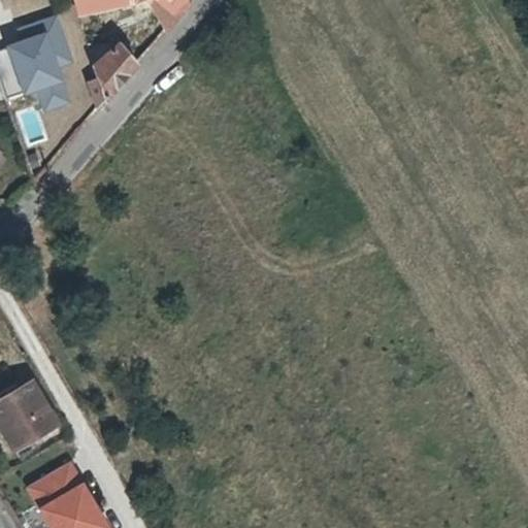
[(75,0),(81,22),(152,4),(155,9),(170,31),(192,4),(190,0),(75,0)]
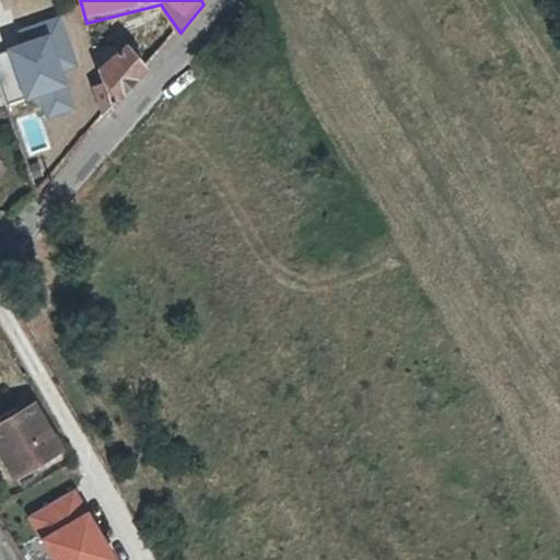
[(21,45),(0,51),(0,86),(8,109),(39,98),(46,119),(76,109),(62,71),(78,66),(60,15),(16,31),(21,45)]
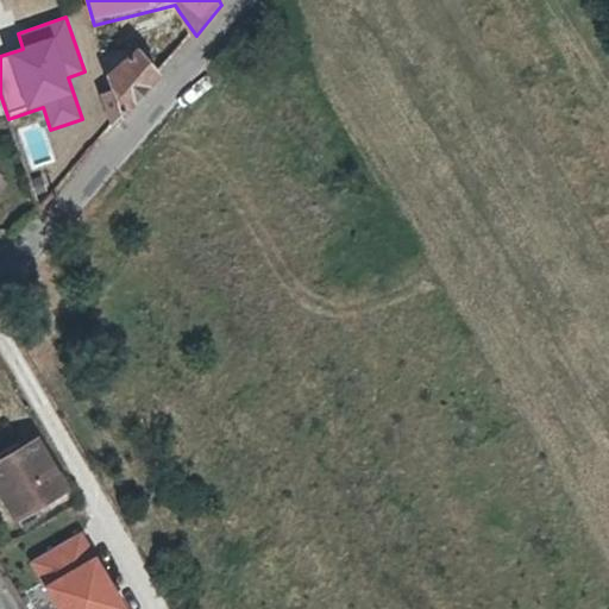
[(126,115),(163,76),(143,52),(121,69),(115,74),(113,77),(115,83),(123,107),(126,115)]
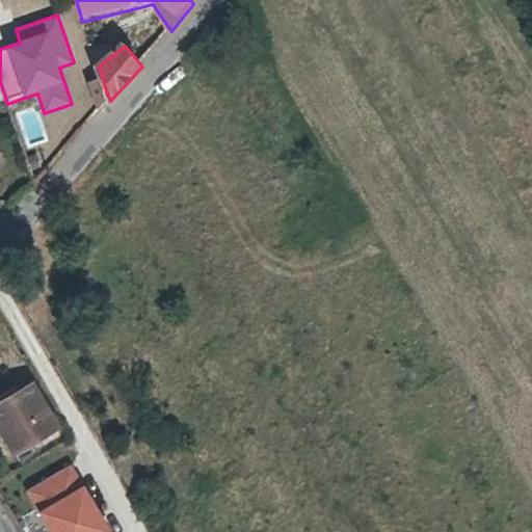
[(107,94),(101,73),(92,75),(100,96),(107,94)]
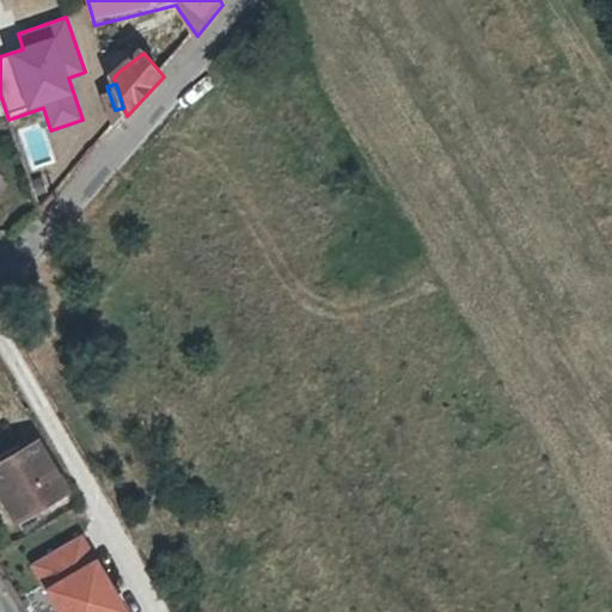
[(46,434),(0,459),(0,488),(19,521),(77,489),(46,434)]
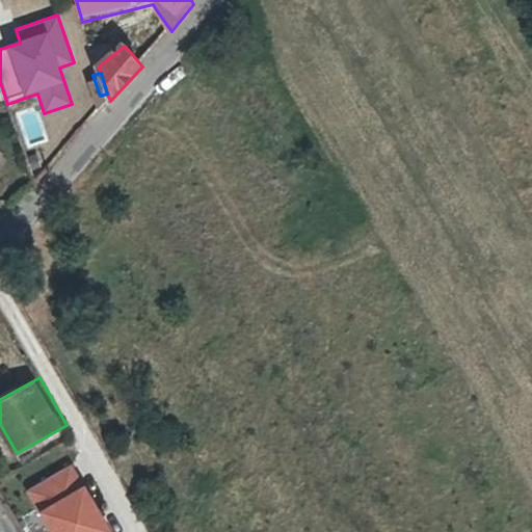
[(114,531),(75,461),(27,488),(51,531),(114,531)]
